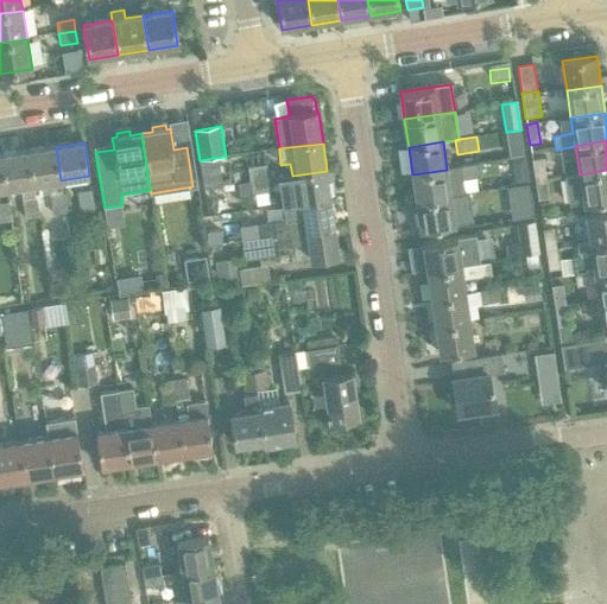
[(64,196),(61,180),(56,147),(29,151),(33,185),(49,183),(50,197),(54,216),(68,215),(64,196)]
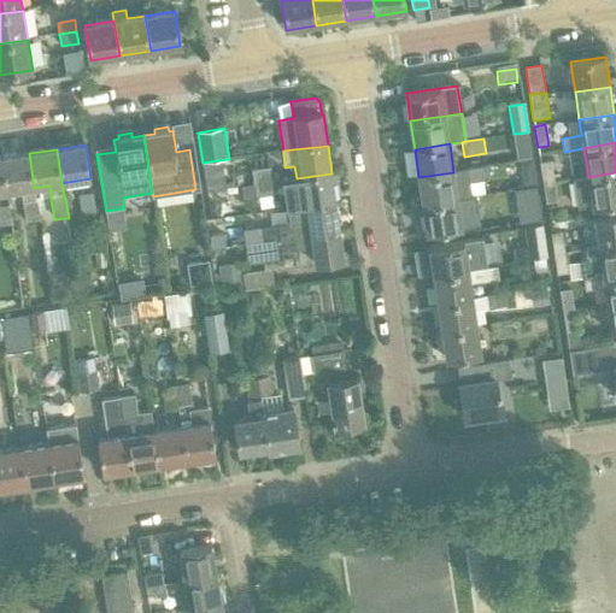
[(6,192),(34,188),(29,153),(1,158),(6,192)]
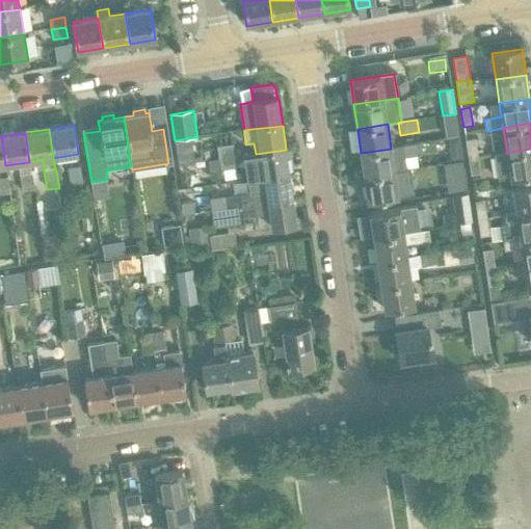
[(191,138),(176,141),(180,166),(195,163),(191,138)]
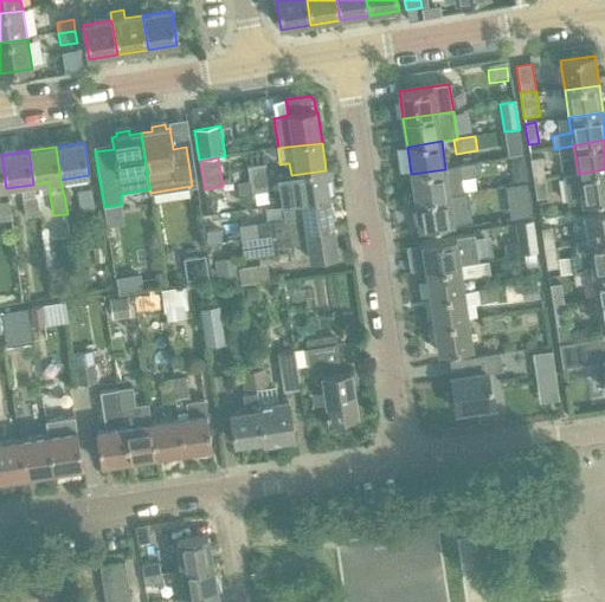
[(523,157),(508,160),(510,175),(527,172),(523,157)]
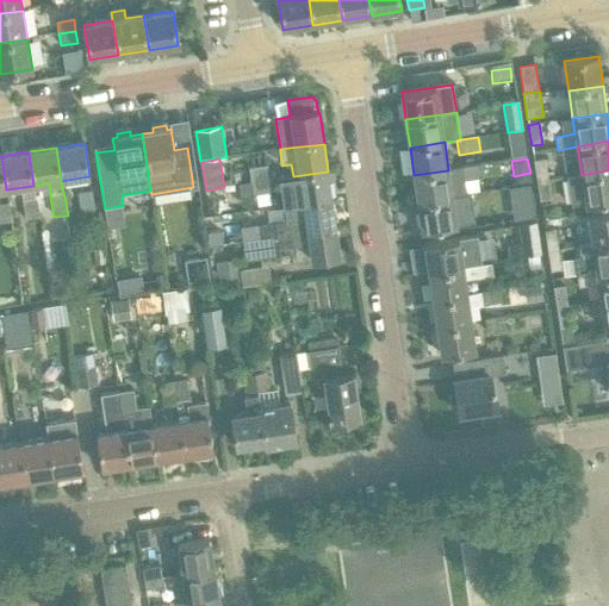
[(538,182),(548,180),(545,160),(534,162),(538,182)]
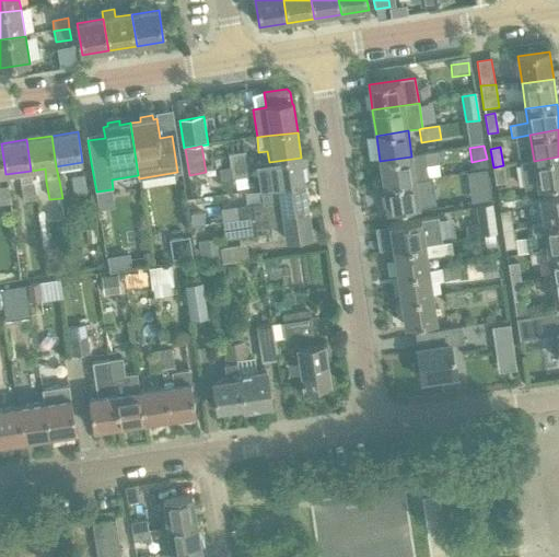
[(411,157),(380,161),(384,186),(416,182),(428,180),(428,178),(426,167),(444,164),(444,163),(443,152),(442,150),(423,153),(423,154),(411,157)]
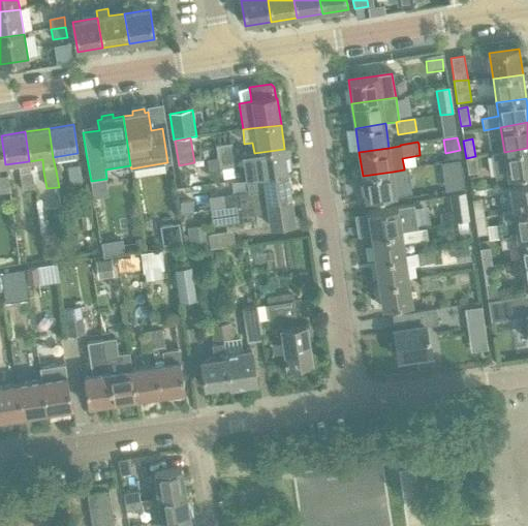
[(216,147),(218,158),(234,156),(233,145),(216,147)]
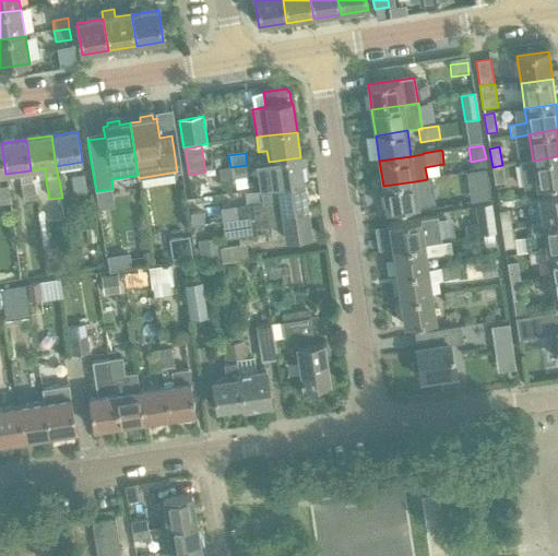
[(523,190),(536,188),(557,184),(557,156),(533,161),(519,163),(523,190)]
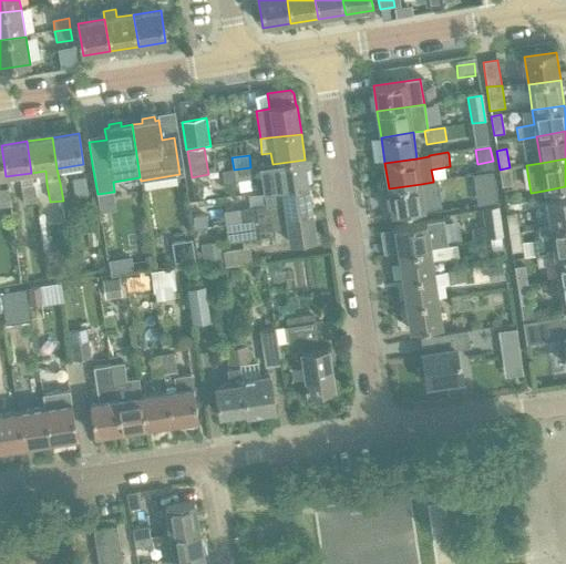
[(273,164),(260,166),(265,193),(281,191),(309,186),(305,160),(273,164)]
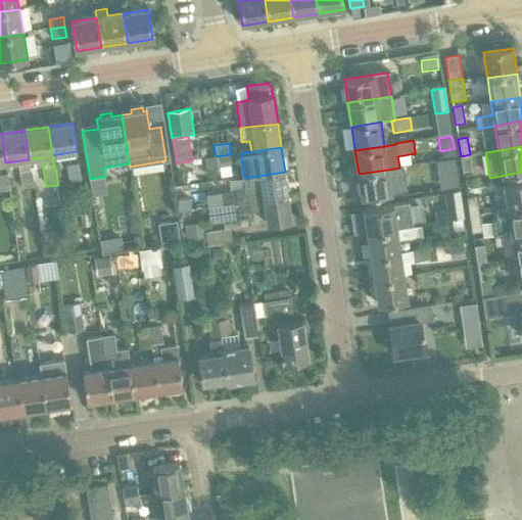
[(231,154),(216,156),(217,168),(218,168),(233,166),(231,154)]
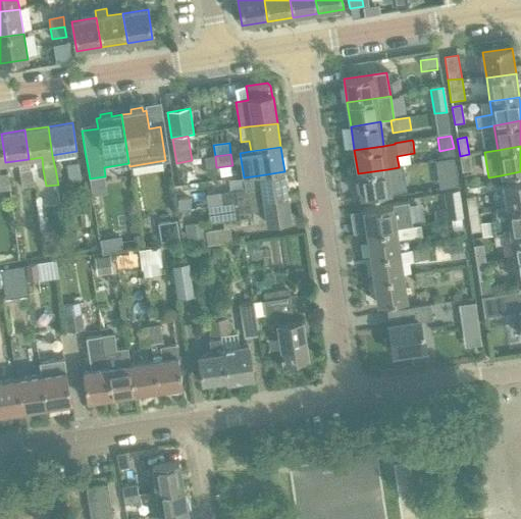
[(469,154),(460,156),(462,173),(472,171),(469,154)]
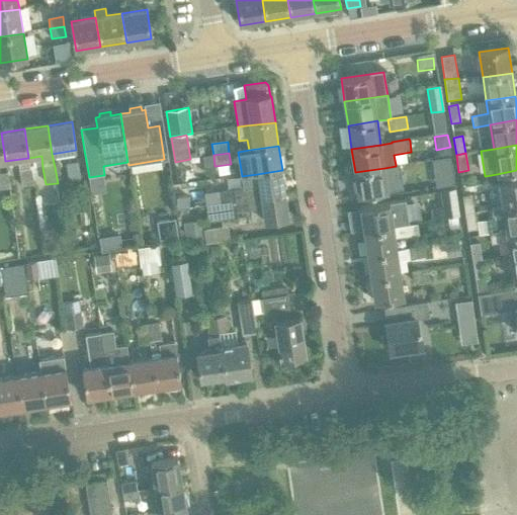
[(69,181),(81,179),(79,162),(66,164),(69,181)]
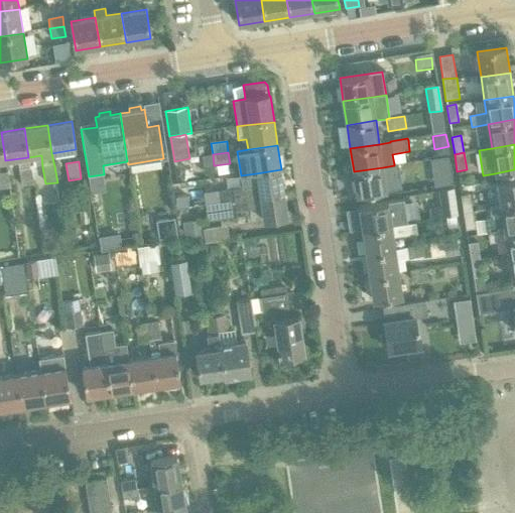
[(383,167),(354,171),(357,196),(386,191),(401,189),(397,165),(394,165),(383,167)]
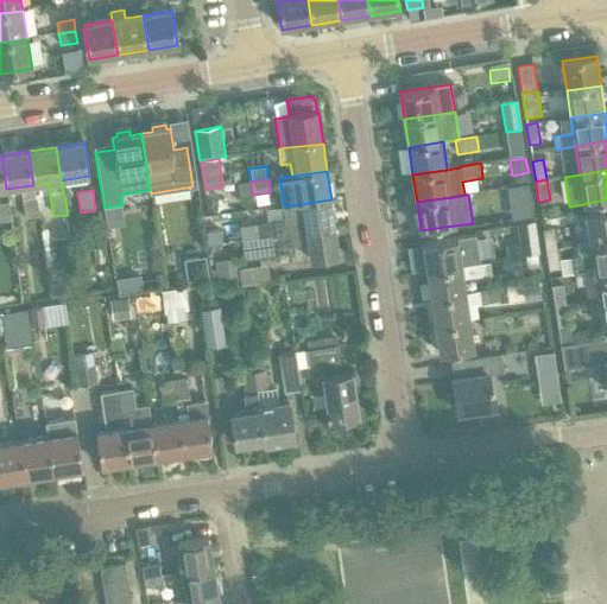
[(40,218),(37,198),(23,201),(26,221),(40,218)]
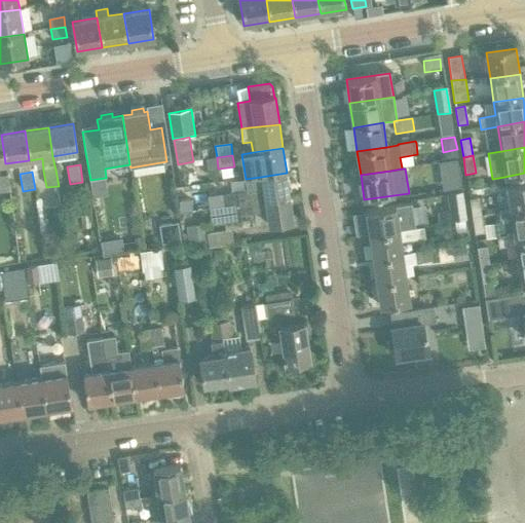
[(237,193),(222,196),(224,207),(224,208),(290,198),(287,173),(261,177),(246,179),(248,191),(237,193)]
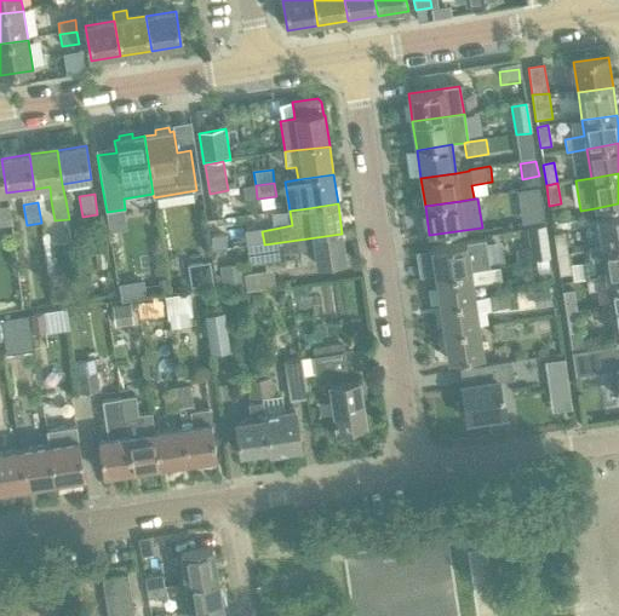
[(0,207),(0,229),(13,226),(10,207),(0,207)]
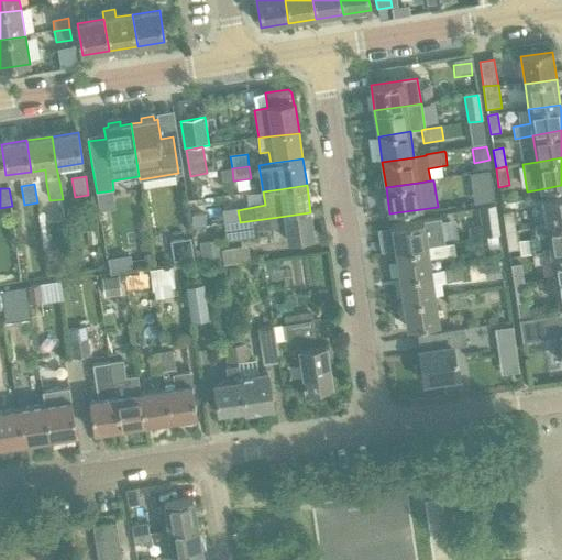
[(547,227),(561,223),(561,196),(542,199),(547,227)]
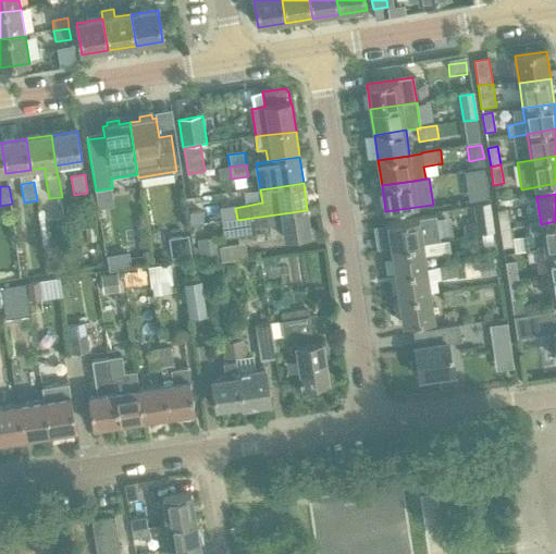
[(237,219),(221,222),(222,222),(224,238),(257,234),(256,229),(282,225),(284,241),(311,236),(307,210),(237,220),(237,219)]
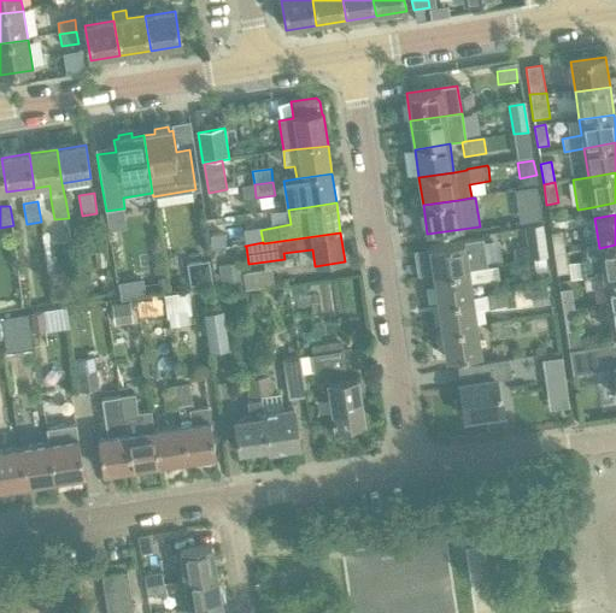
[(567,254),(567,253),(563,233),(551,234),(555,255),(567,254)]
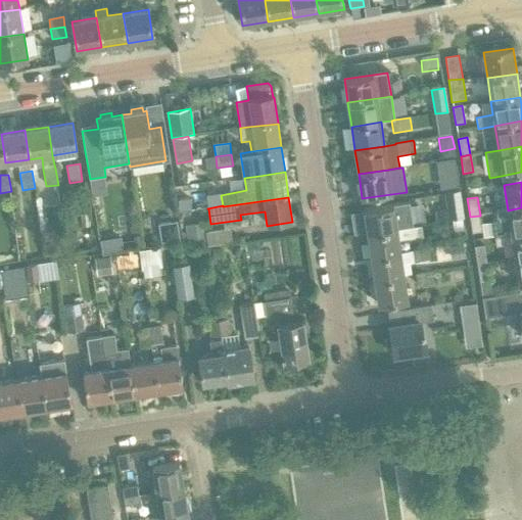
[(393,206),(364,210),(368,235),(413,228),(410,203),(393,206)]
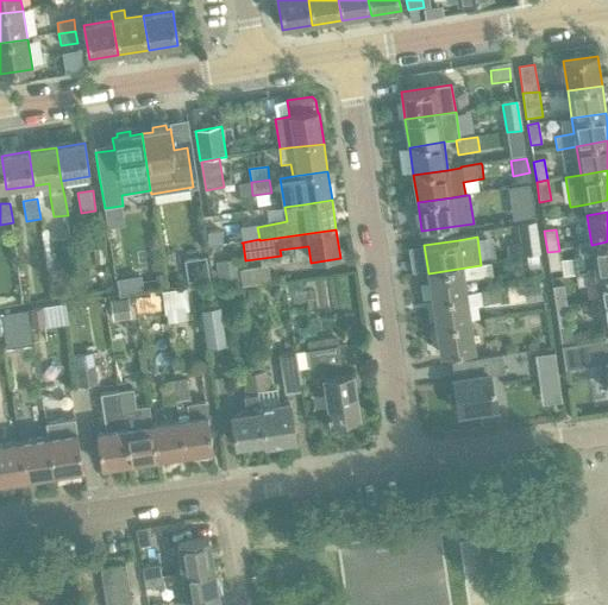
[(576,276),(607,271),(607,241),(591,245),(578,246),(577,258),(574,259),(576,276)]
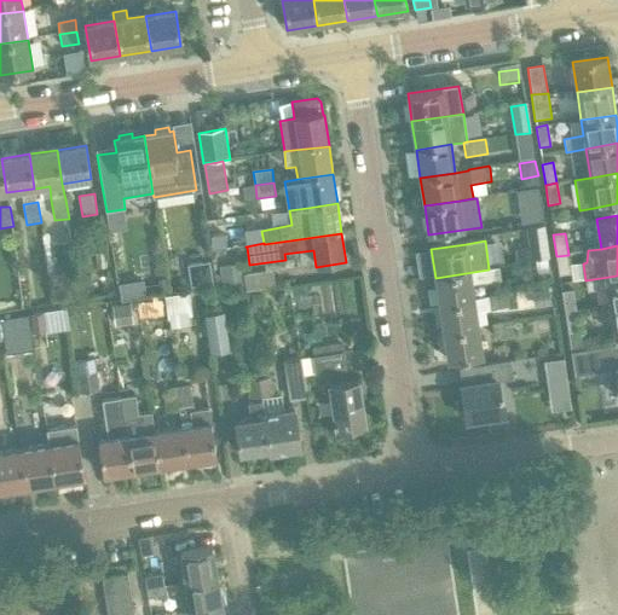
[(547,247),(530,249),(532,265),(549,262),(547,247)]
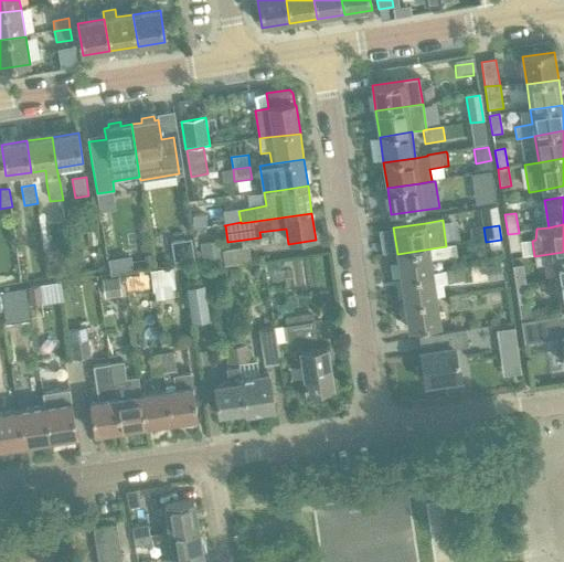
[(521,251),(520,243),(519,233),(508,234),(510,253),(521,251)]
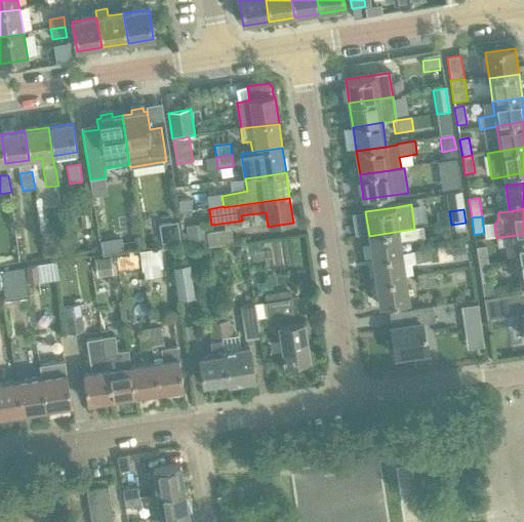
[(178,223),(159,226),(162,244),(182,241),(178,223)]
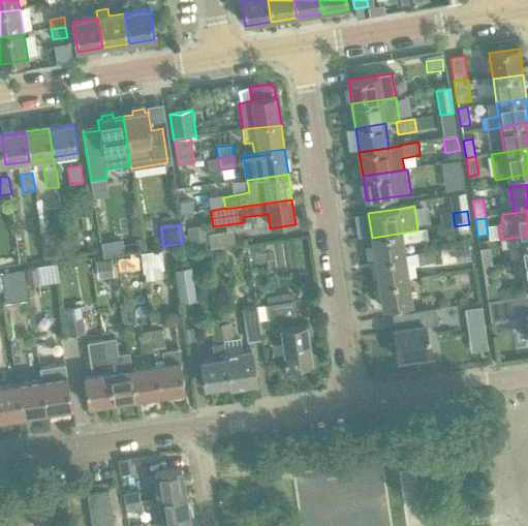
[(205,227),(188,229),(190,247),(208,244),(207,237),(205,227)]
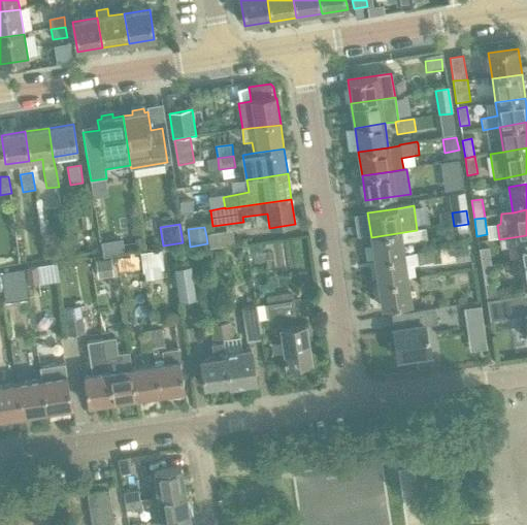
[(417,230),(371,237),(374,261),(404,256),(402,243),(427,239),(425,229),(417,230)]
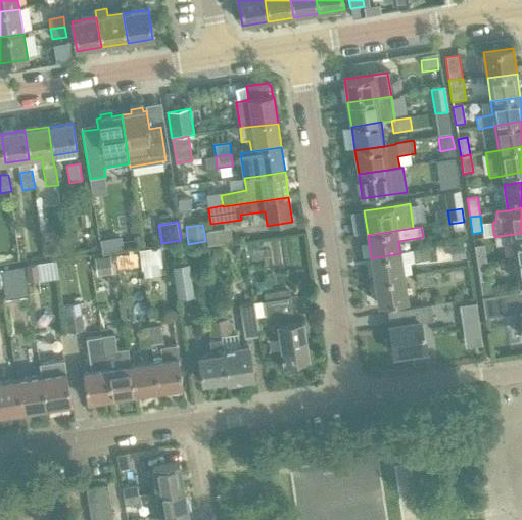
[(204,234),(205,241),(208,241),(209,246),(233,243),(231,230),(204,234)]
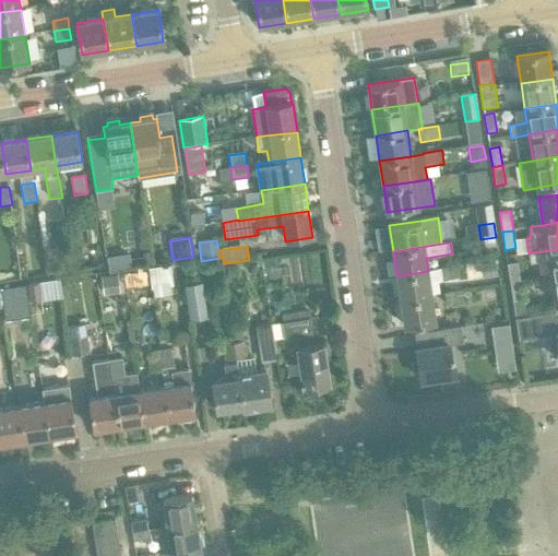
[(550,276),(557,275),(557,249),(529,253),(531,264),(548,262),(550,276)]
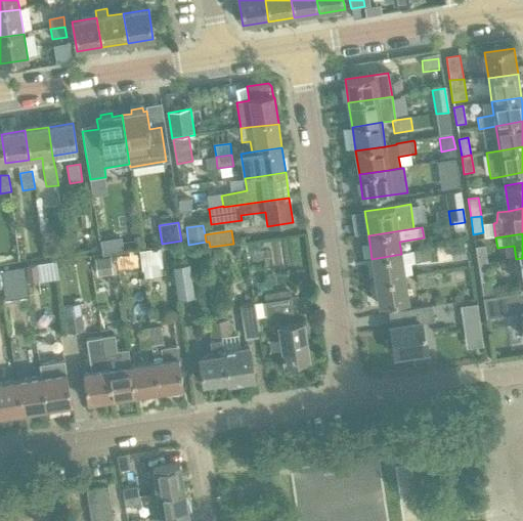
[(250,257),(262,255),(260,243),(248,245),(250,257)]
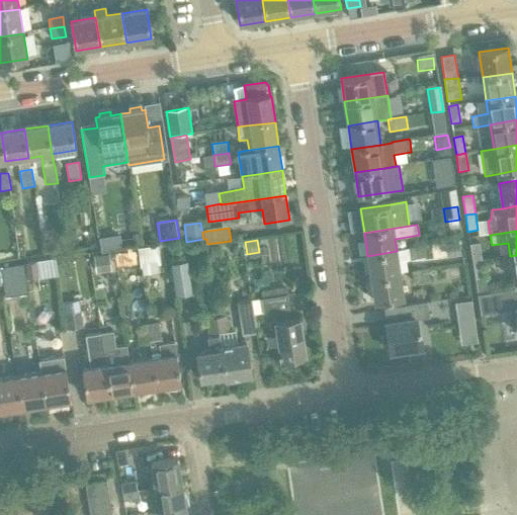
[(483,261),(480,245),(480,244),(469,245),(472,262),(483,261)]
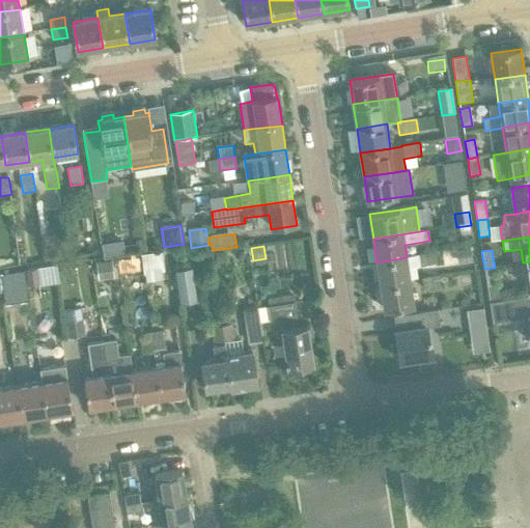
[(215,253),(216,264),(226,261),(225,252),(215,253)]
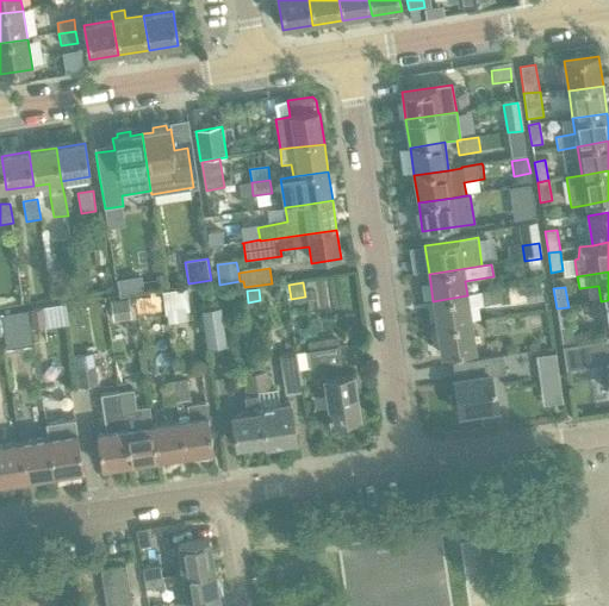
[(483,306),(503,304),(502,289),(480,292),(483,306)]
